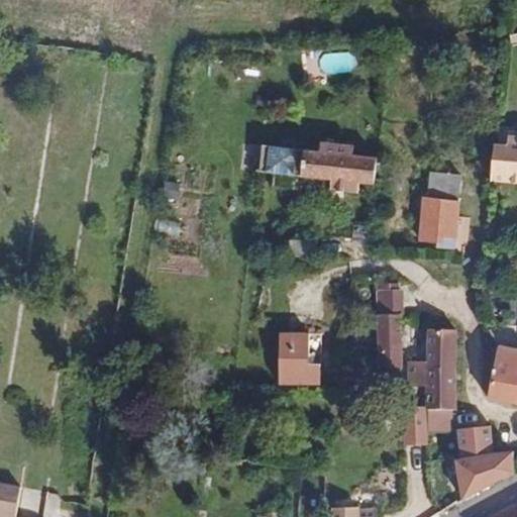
[(516,136),(510,136),(509,146),(496,145),(493,181),(516,182),(516,136)]
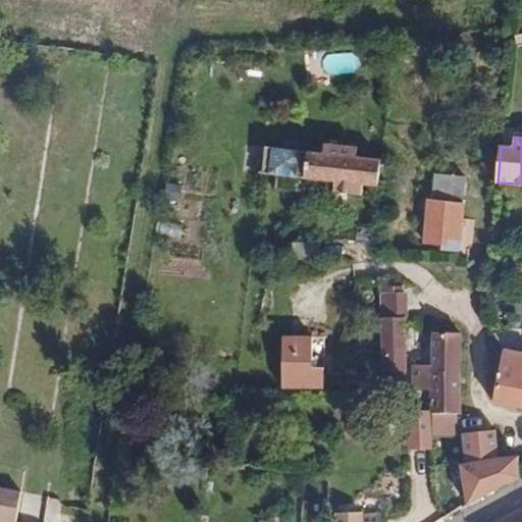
[(323,153),(308,151),(265,146),(263,173),(277,175),(300,177),(305,178),(304,179),(335,183),(351,185),(350,195),(362,196),(363,187),(377,188),(381,159),(357,157),(358,146),(324,143),(323,153)]
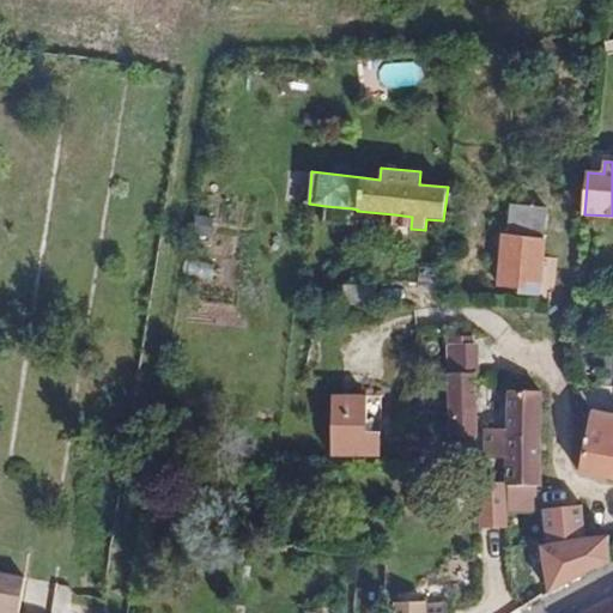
[(547,208),(513,204),(509,235),(502,234),(497,286),(520,289),(519,295),(542,297),(547,240),(545,240),(547,208)]
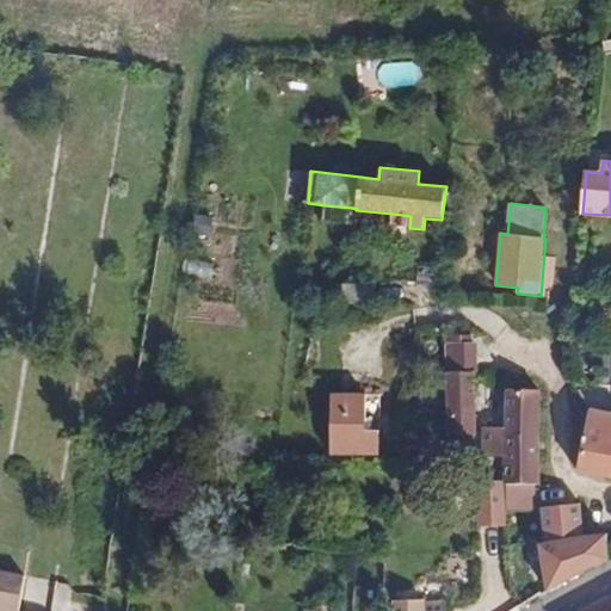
[(349,223),(351,208),(325,205),(323,220),(349,223)]
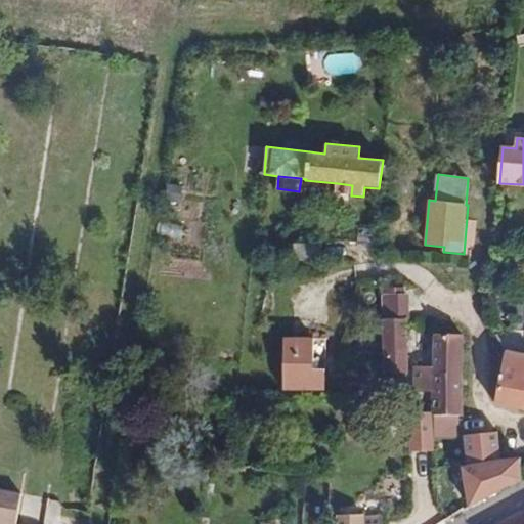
[(352,185),(337,183),(336,194),(351,195),(352,185)]
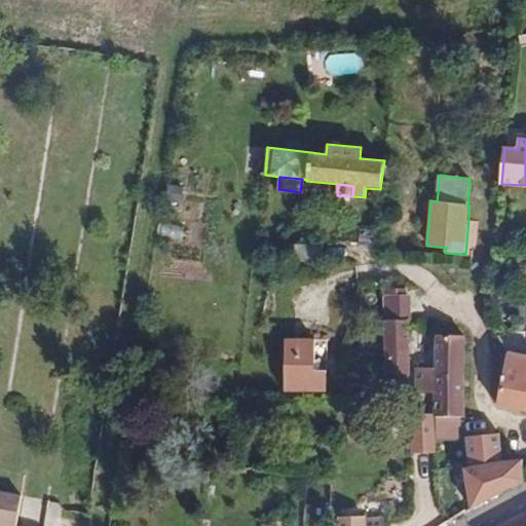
[(408,321),(408,311),(408,296),(384,297),(385,321),(408,321)]
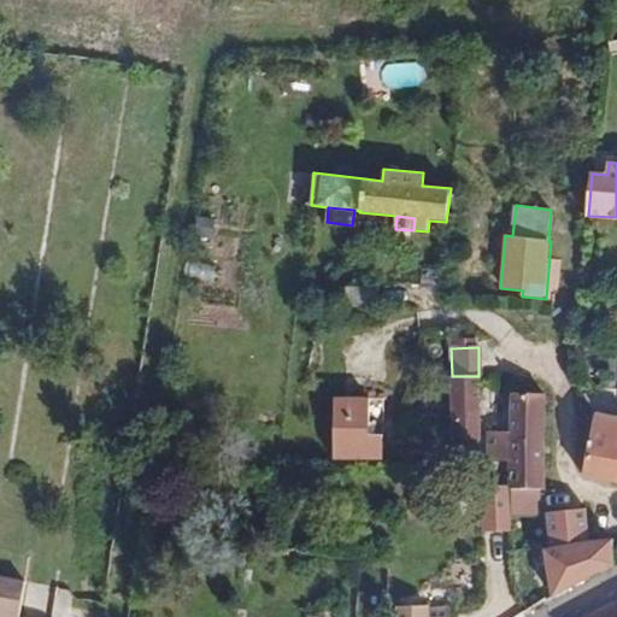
[(480,440),(479,376),(452,376),(453,441),(465,440),(480,440)]
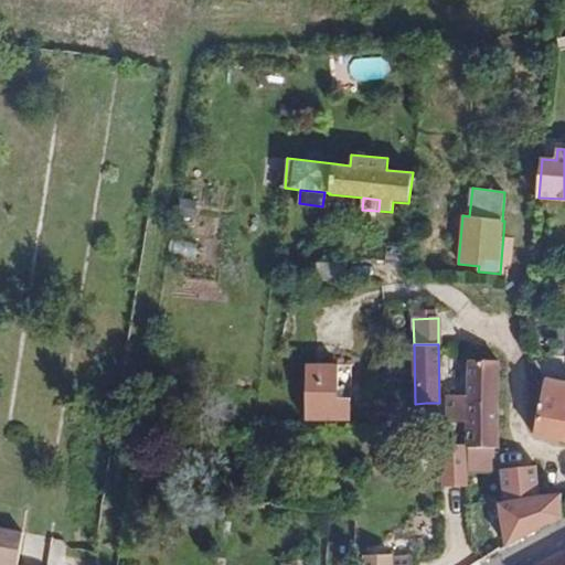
[(498,447),(498,361),(468,360),(467,395),(447,395),(447,423),(466,422),(466,448),(471,448),(498,447)]
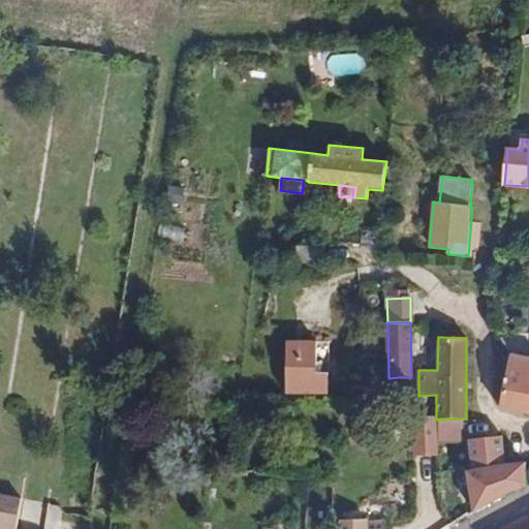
[(318,339),(286,339),(285,394),(329,394),(330,372),(317,372),(318,339)]
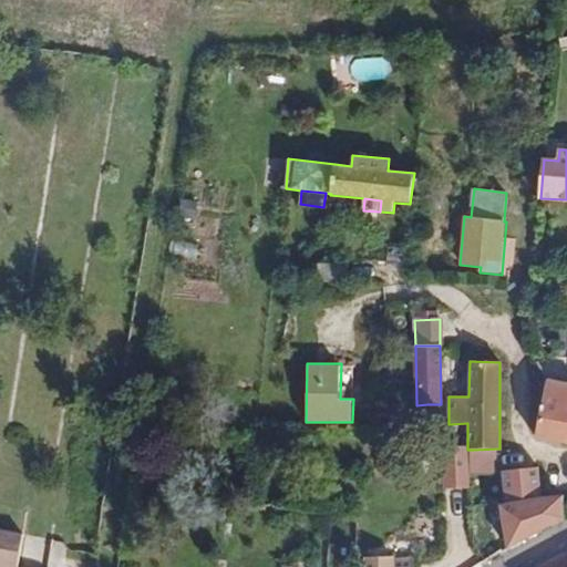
[(566,381),(548,378),(536,437),(566,443),(566,381)]
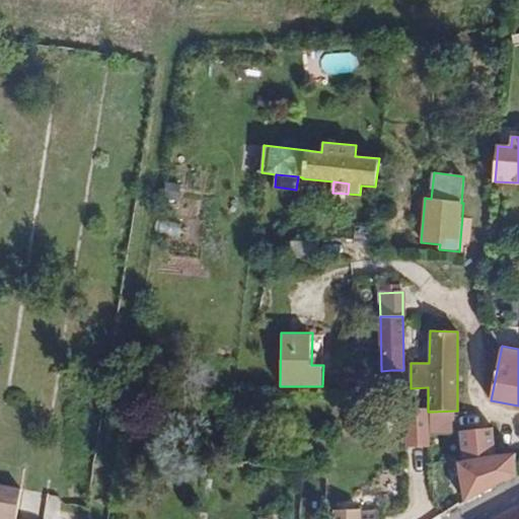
[(335,386),(367,385),(366,378),(336,377),(335,386)]
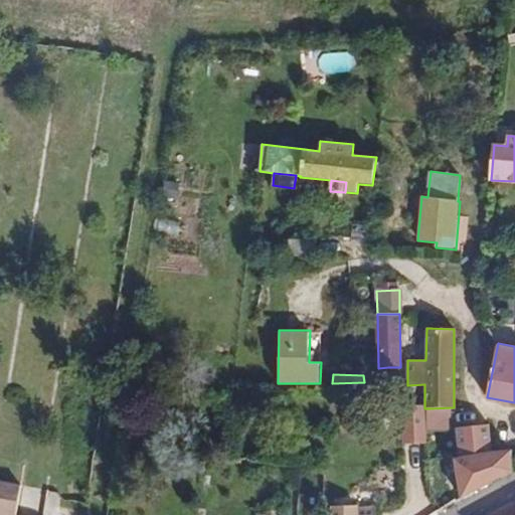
[(431,418),(430,408),(424,408),(409,409),(409,425),(416,425),(416,419),(431,418)]
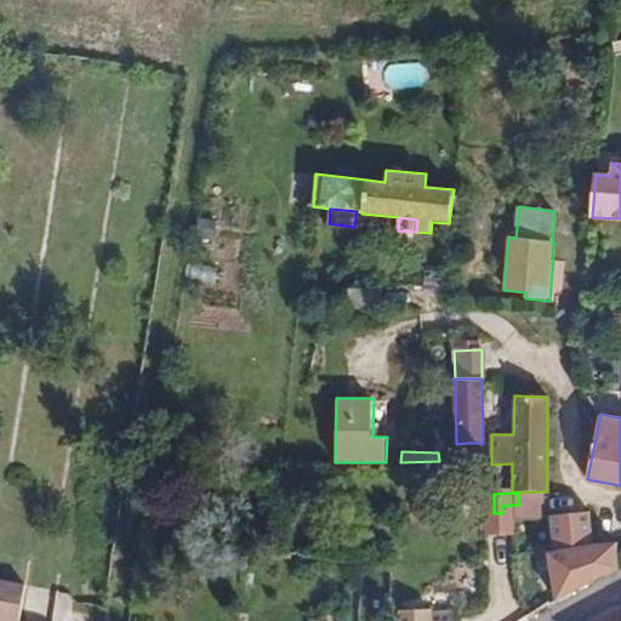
[(556,600),(598,579),(596,543),(594,511),(564,513),(564,550),(547,553),(556,600)]
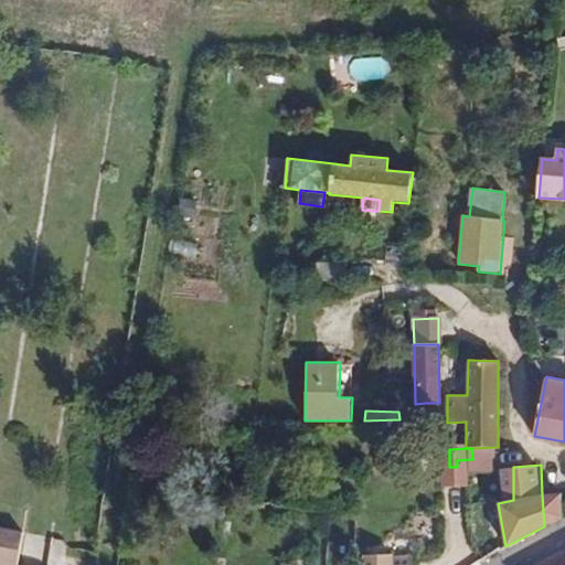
[(544,526),(564,516),(562,493),(542,494),(544,526)]
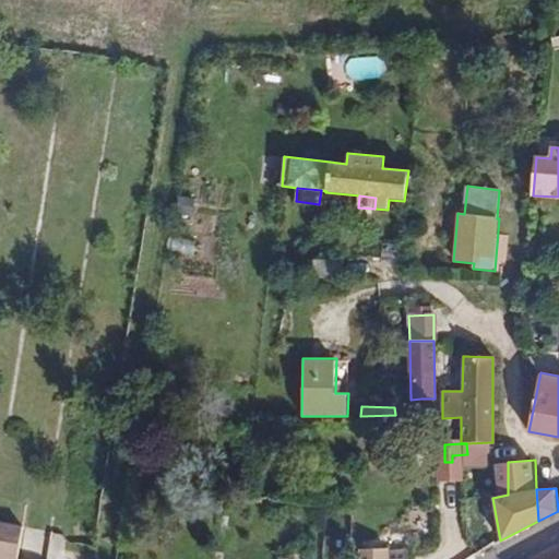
[(0,558),(6,558),(16,558),(23,526),(0,522),(0,558)]
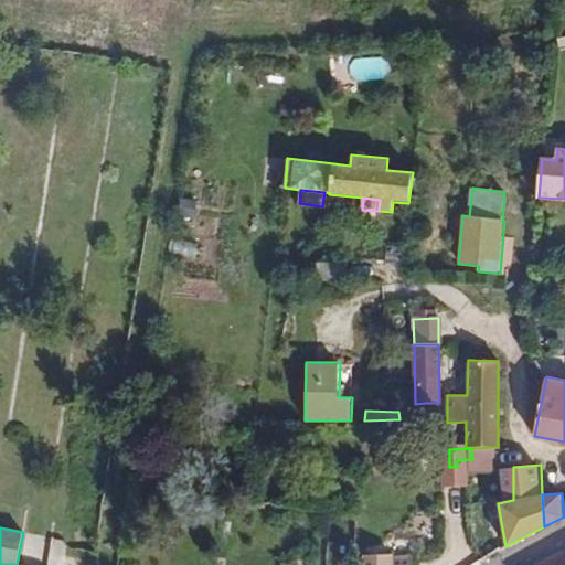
[(564,564),(564,551),(537,564),(564,564)]
